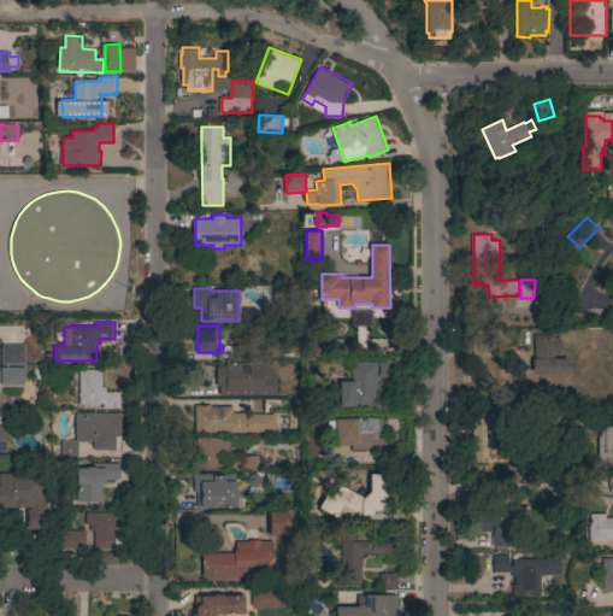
[(534,333),(569,333),(570,373),(534,373),(534,333)]
